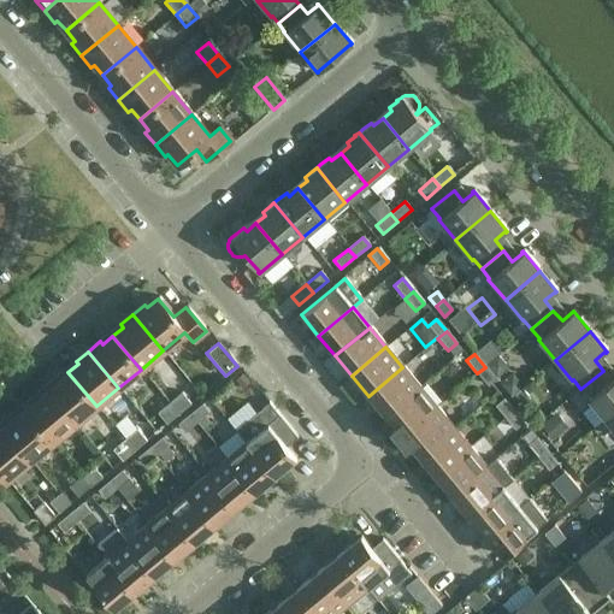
[(419,388),(402,367),(369,396),(384,415),(419,388)]
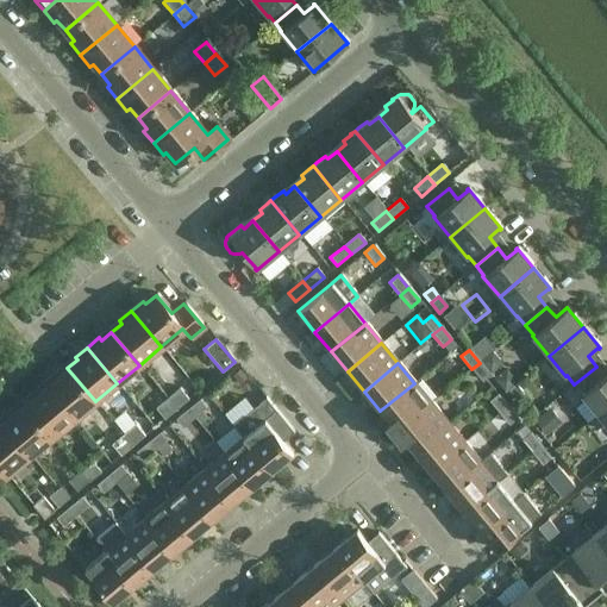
[(490,375),(480,363),(471,369),(482,382),(490,375)]
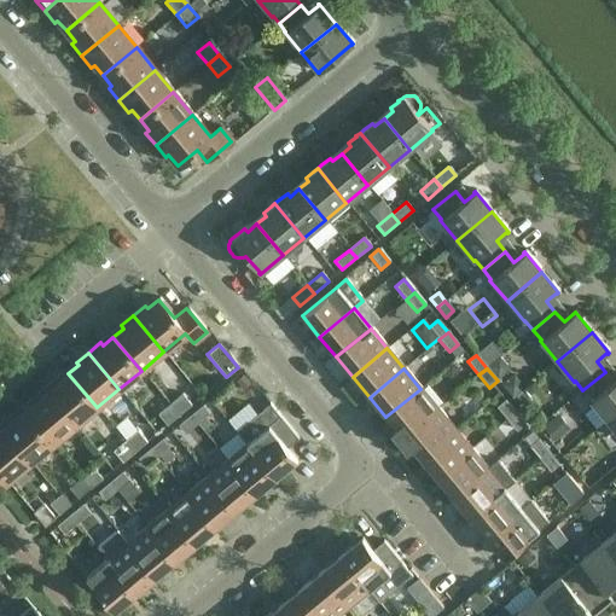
[(615,379),(614,382),(605,372),(582,390),(591,400),(590,401),(606,422),(615,413),(615,379)]
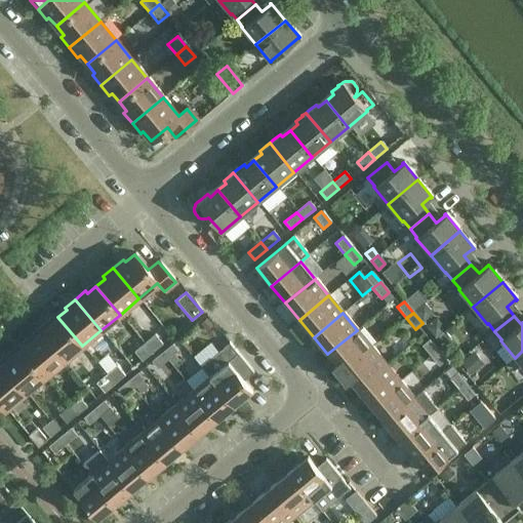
[(82,346),(57,317),(49,325),(47,322),(37,330),(63,362),(82,346)]
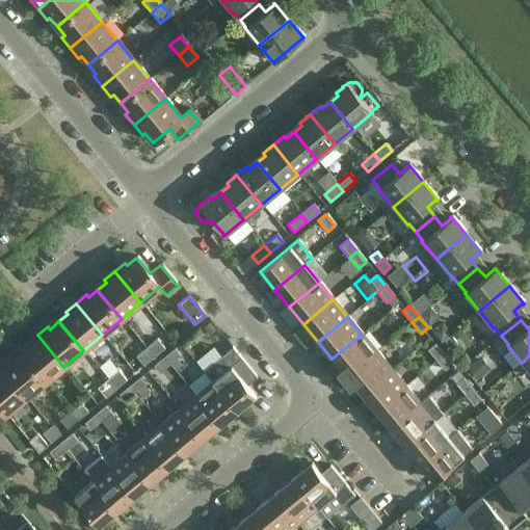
[(63,367),(37,335),(27,343),(29,346),(21,353),(45,382),(63,367)]
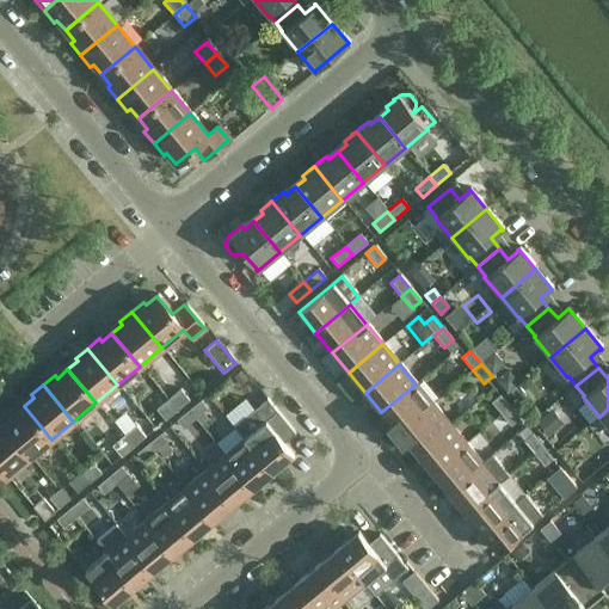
[(432,404),(416,385),(381,412),(391,423),(387,426),(386,425),(386,426),(394,436),(432,404)]
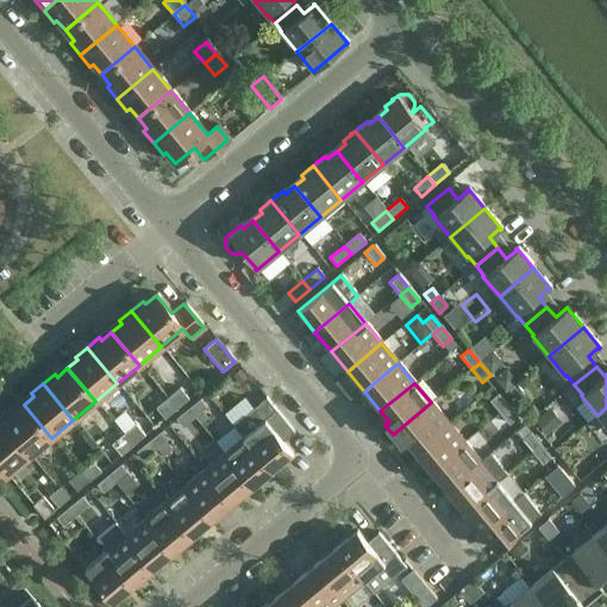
[(179,389),(167,399),(176,410),(188,400),(179,389)]
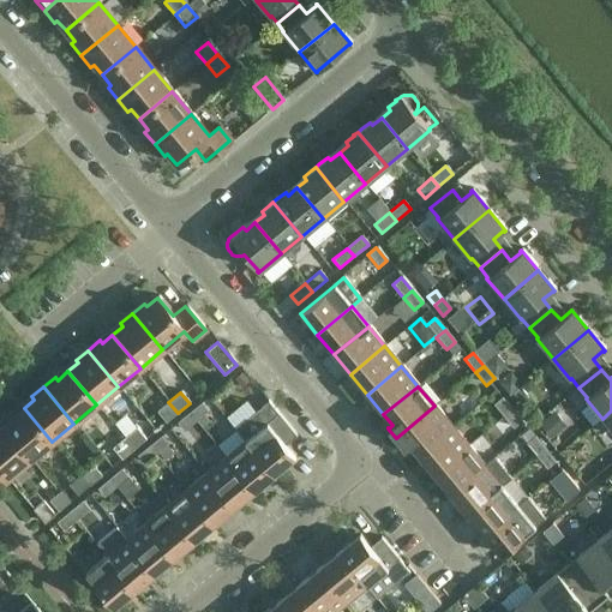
[(511,411),(501,399),(492,406),(503,418),(511,411)]
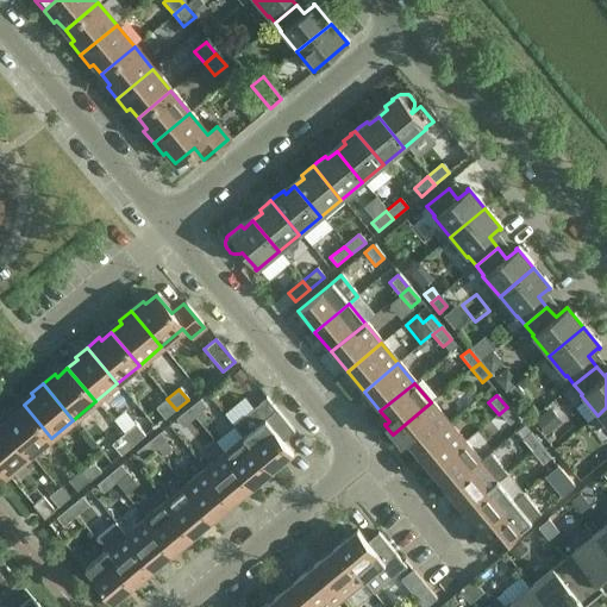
[(176,410),(167,399),(155,408),(164,420),(176,410)]
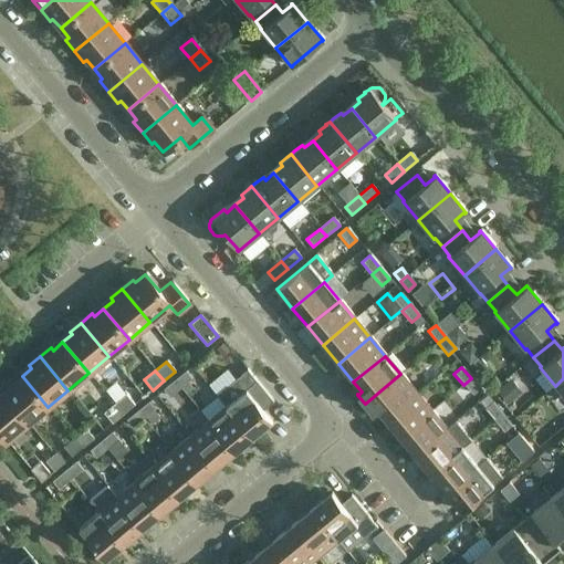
[(272,403),(247,371),(216,396),(225,407),(226,406),(252,438),(271,423),(262,411),(272,403)]
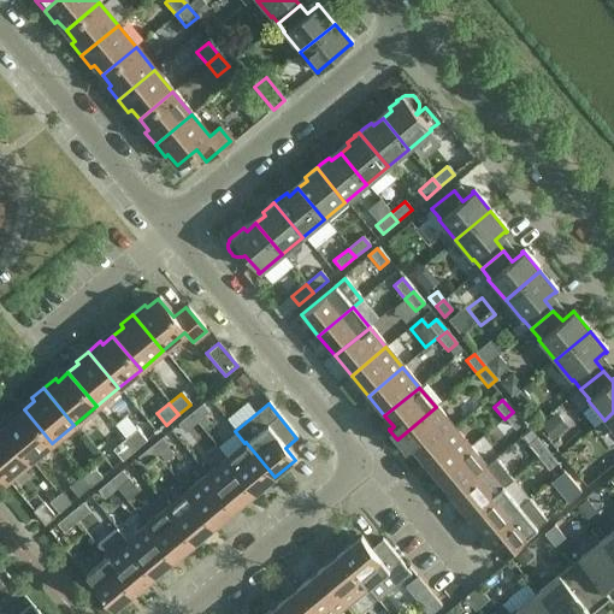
[(208,413),(201,405),(189,414),(196,424),(208,413)]
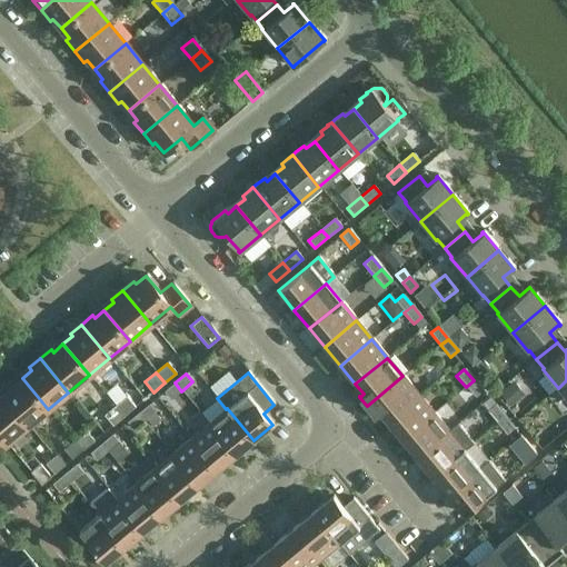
[(418,395),(403,376),(367,406),(375,416),(375,415),(374,414),(378,411),(386,421),(418,395)]
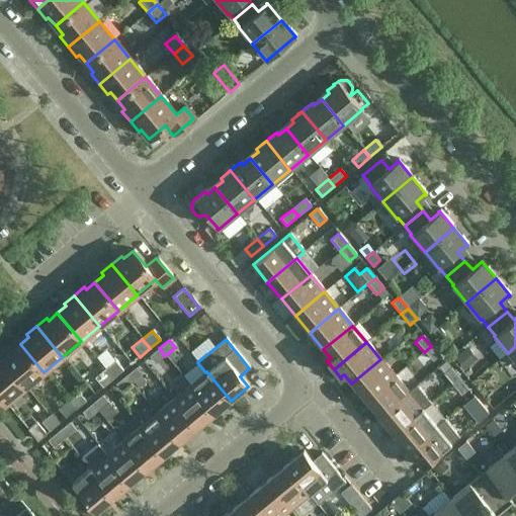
[(44,372),(20,344),(11,351),(9,349),(0,356),(0,358),(24,388),(44,372)]
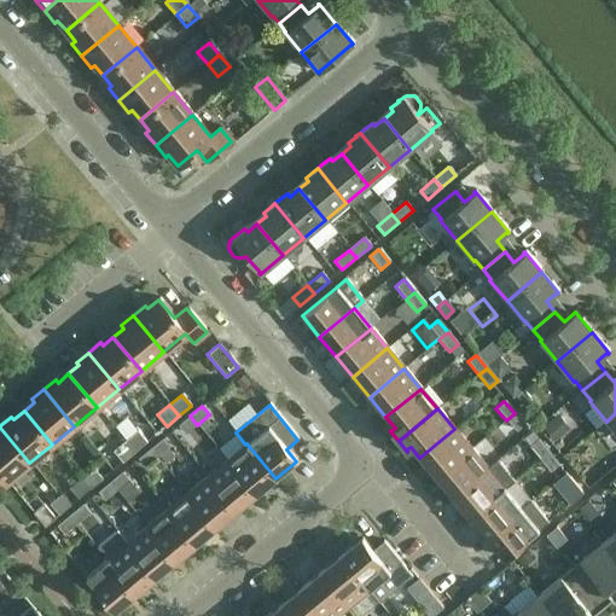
[(524,425),(515,413),(506,420),(516,433),(524,425)]
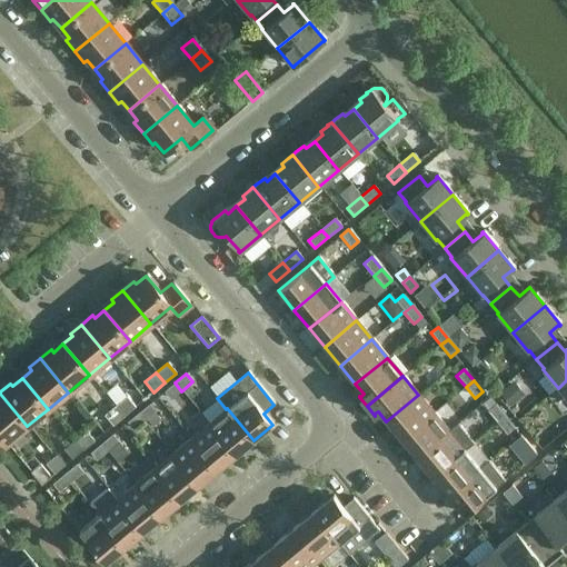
[(181,391),(175,383),(163,393),(170,400),(181,391)]
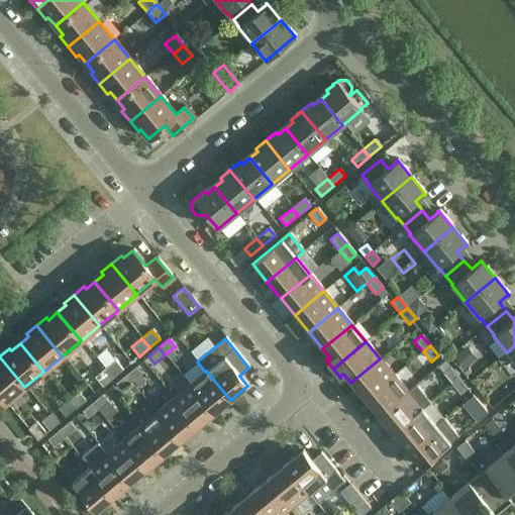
[(24,387),(0,357),(0,397),(5,403),(24,387)]
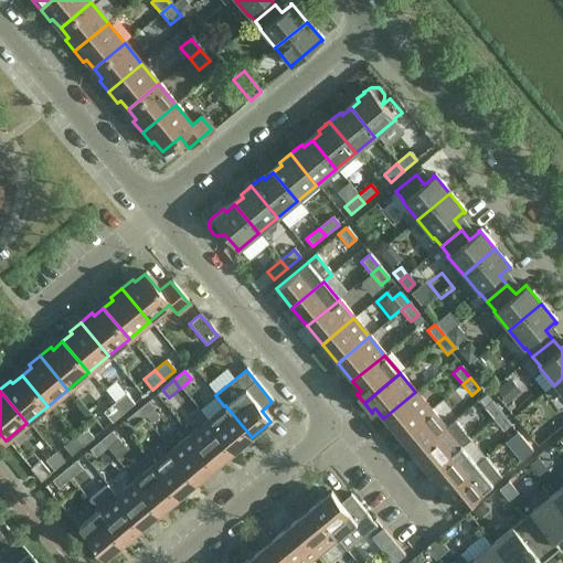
[(431,411),(415,392),(383,418),(399,437),(431,411)]
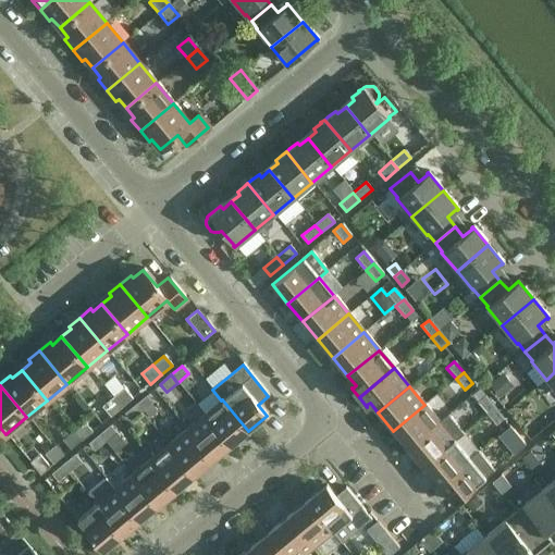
[(123,389),(112,398),(121,408),(132,399),(123,389)]
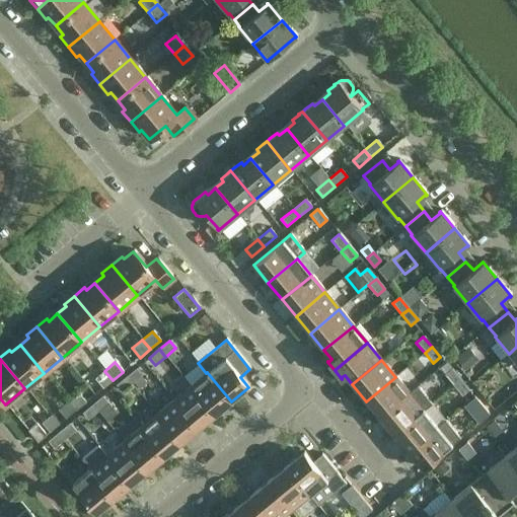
[(262,364),(246,378),(254,387),(270,373),(262,364)]
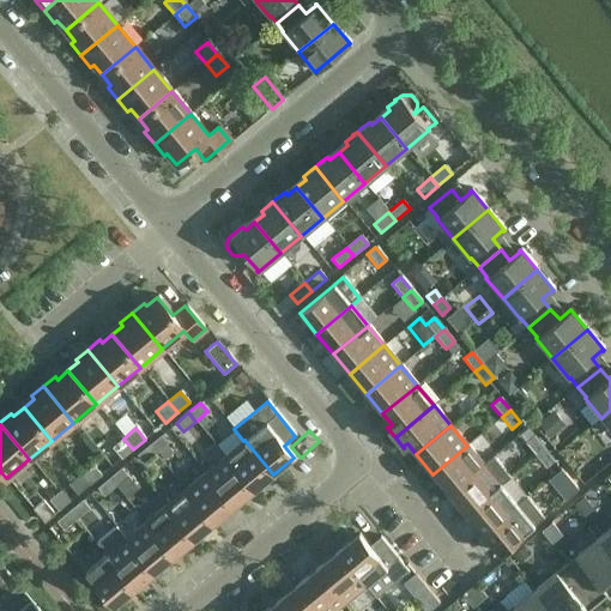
[(168,445),(161,436),(149,446),(156,454),(168,445)]
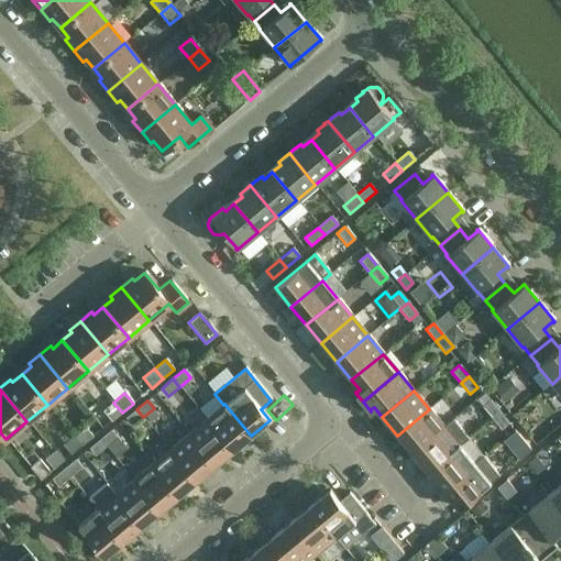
[(498,413),(490,402),(482,407),(491,419),(498,413)]
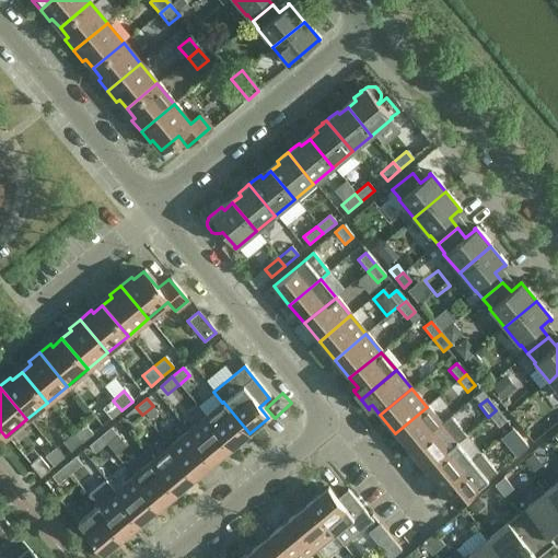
[(121,410),(113,400),(102,409),(111,419),(121,410)]
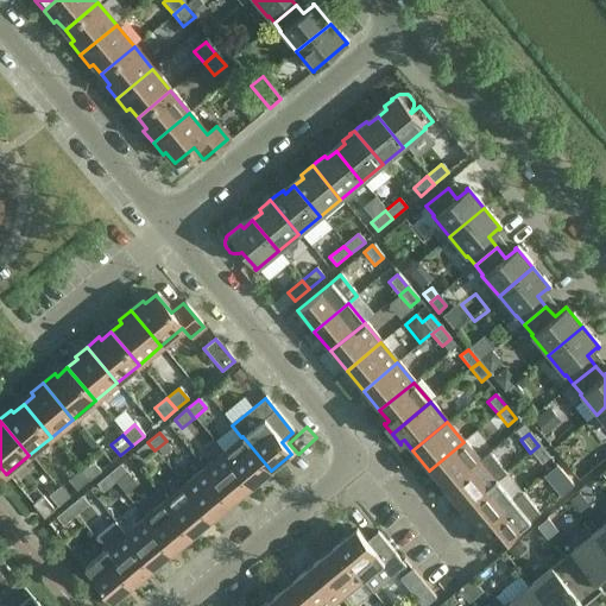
[(242,436),(241,437),(223,453),(251,487),(271,471),(242,436)]
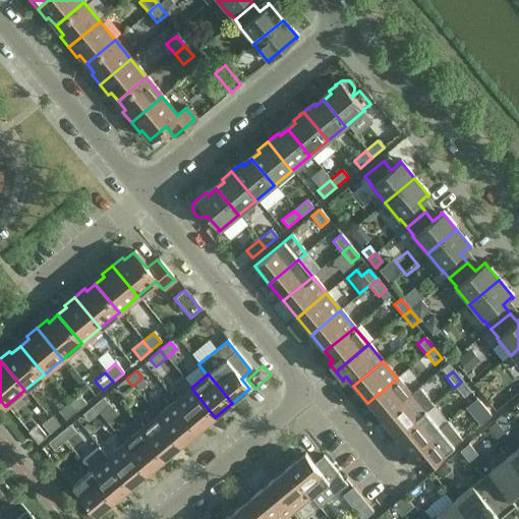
[(132,386),(126,379),(116,387),(122,394),(132,386)]
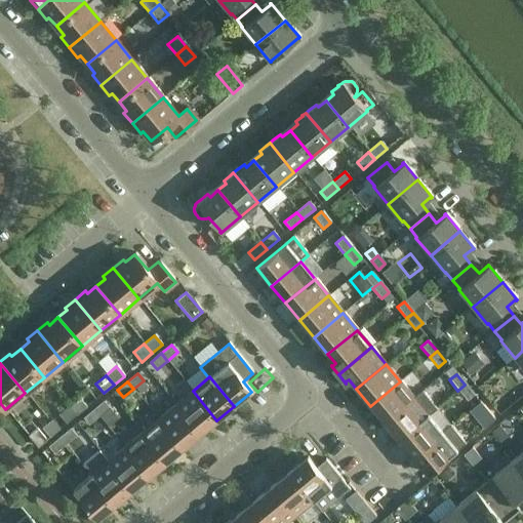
[(413,399),(400,381),(370,406),(385,423),(413,399)]
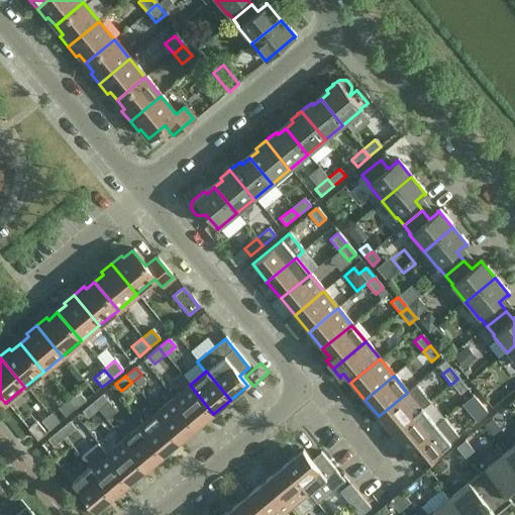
[(467,390),(457,379),(450,385),(459,395),(467,390)]
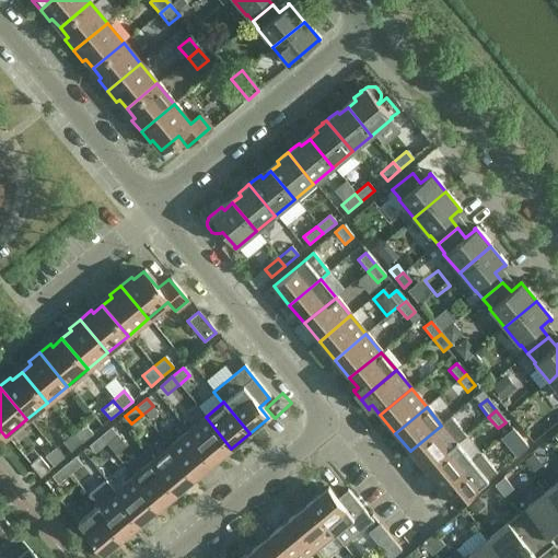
[(231,449),(206,417),(187,432),(213,464),(231,449)]
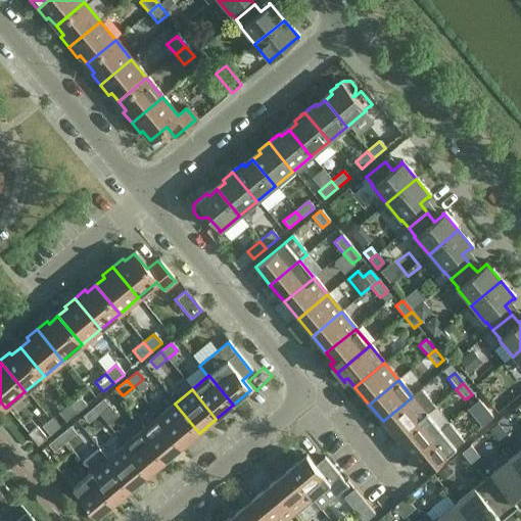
[(420,390),(412,397),(383,421),(397,438),(426,414),(434,408),(420,390)]
